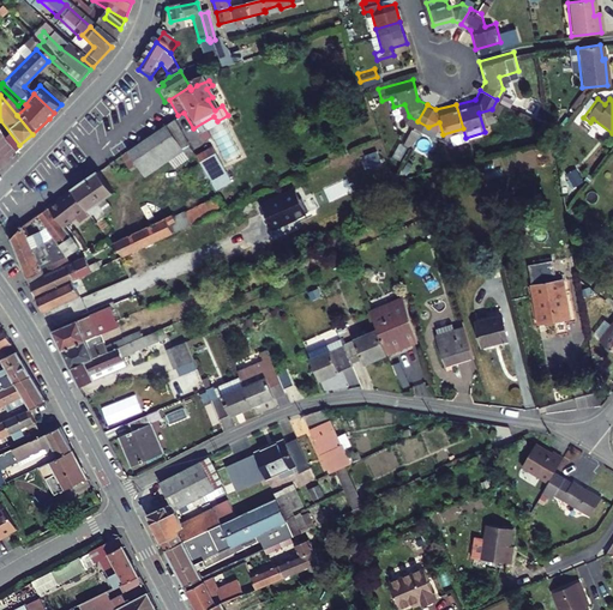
[(217,121),(214,116),(193,128),(197,134),(217,121)]
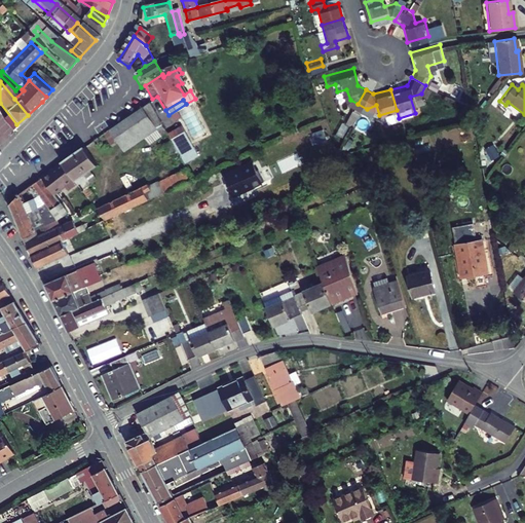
[(149,108),(109,135),(123,155),(163,128),(149,108)]
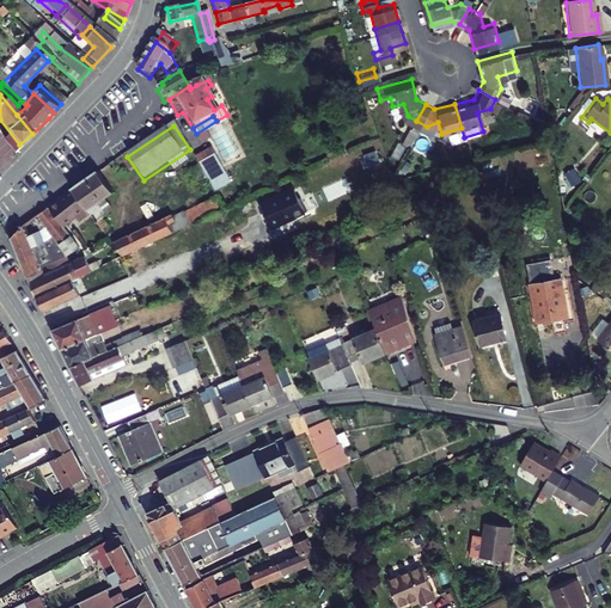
[(218,126),(202,135),(222,167),(238,158),(218,126)]
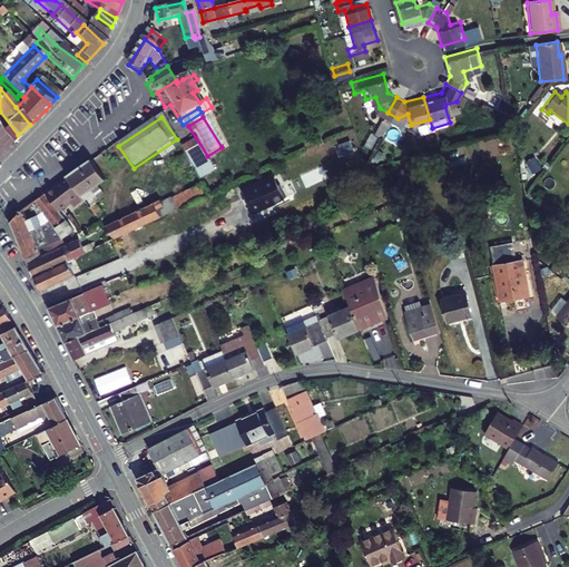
[(1,123),(0,124),(0,137),(6,145),(13,138),(1,123)]
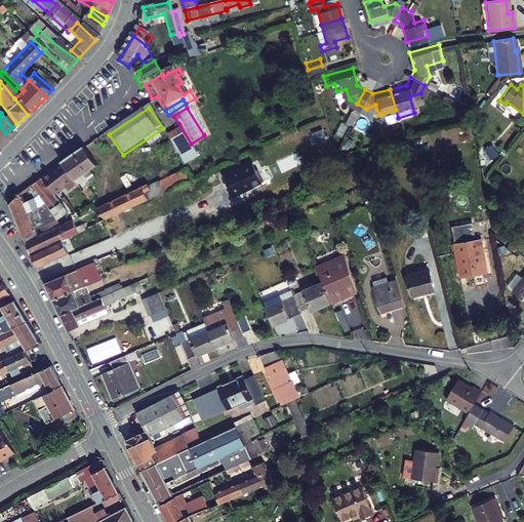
[(185,165),(198,157),(182,130),(168,138),(185,165)]
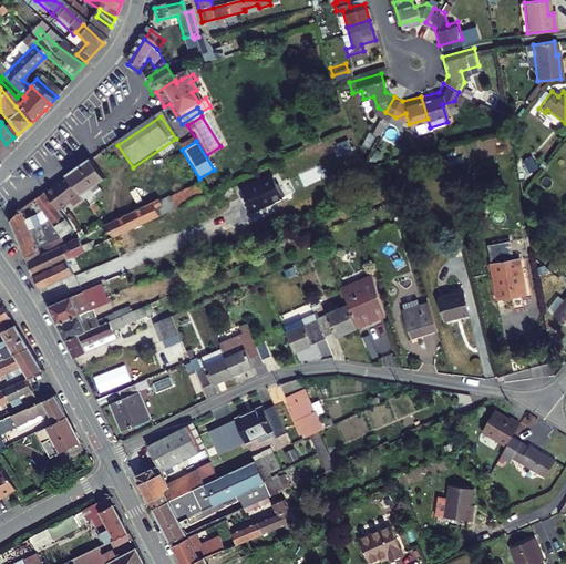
[(91,188),(105,177),(92,160),(69,177),(85,201),(98,217),(103,213),(96,204),(101,201),(91,188)]
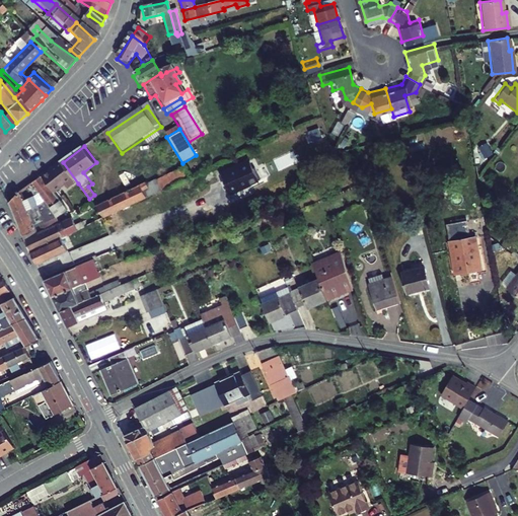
[(65,185),(69,191),(78,183),(63,162),(43,176),(54,192),(65,185)]
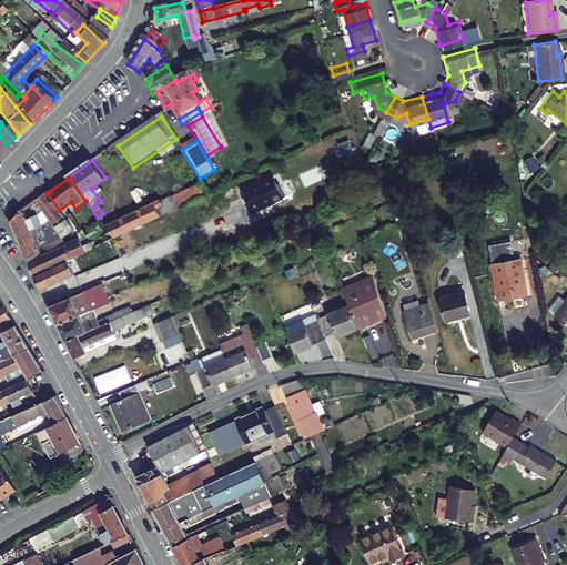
[(209,197),(203,185),(160,208),(162,211),(164,210),(169,218),(209,197)]
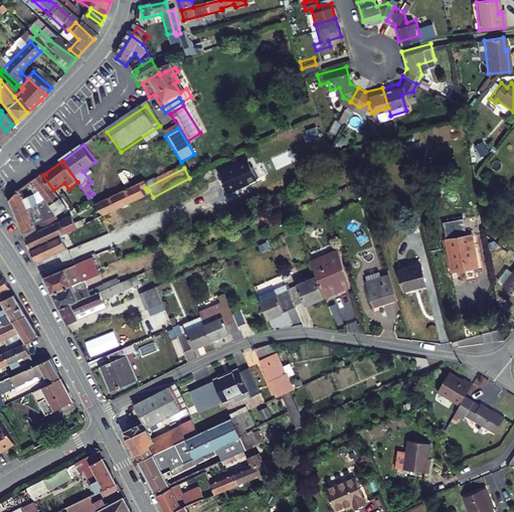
[(56,215),(66,207),(53,190),(42,175),(32,181),(49,205),(30,214),(24,201),(32,195),(27,187),(25,186),(10,202),(24,234),(36,229),(34,225),(56,215)]
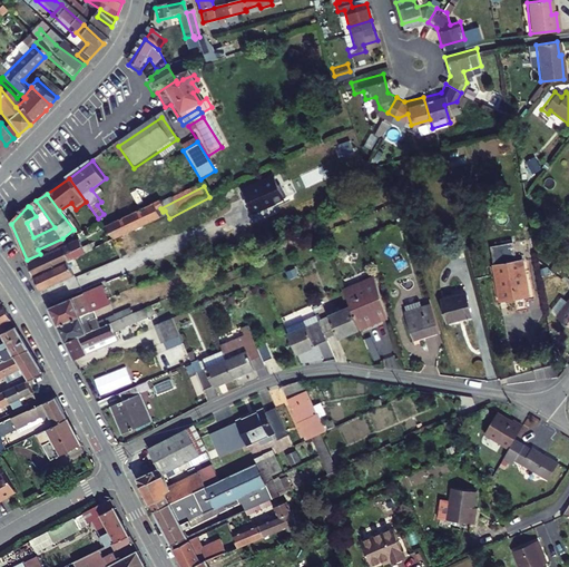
[(160,208),(158,204),(123,222),(130,236),(169,218),(165,211),(163,212),(160,208)]
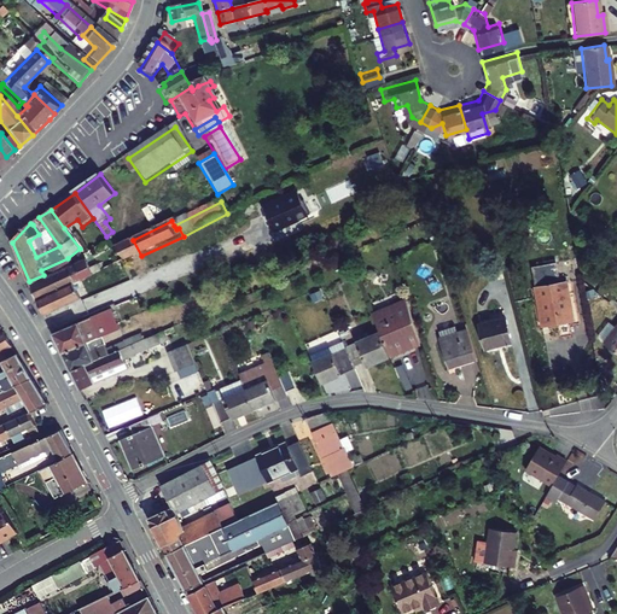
[(141,256),(133,240),(121,245),(131,262),(141,256)]
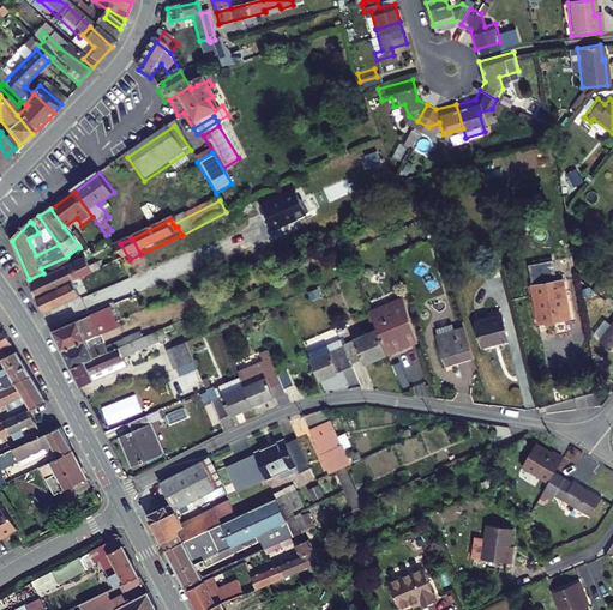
[(112,248),(122,263),(124,263),(130,260),(120,243),(112,248)]
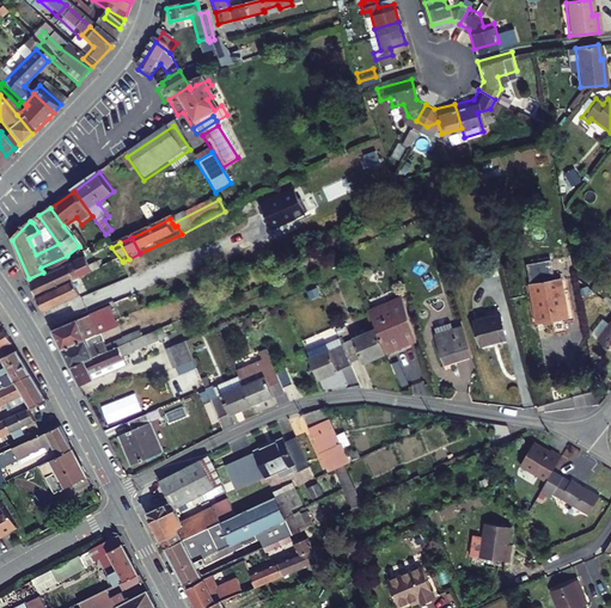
[(71,260),(84,252),(79,246),(67,256),(71,260)]
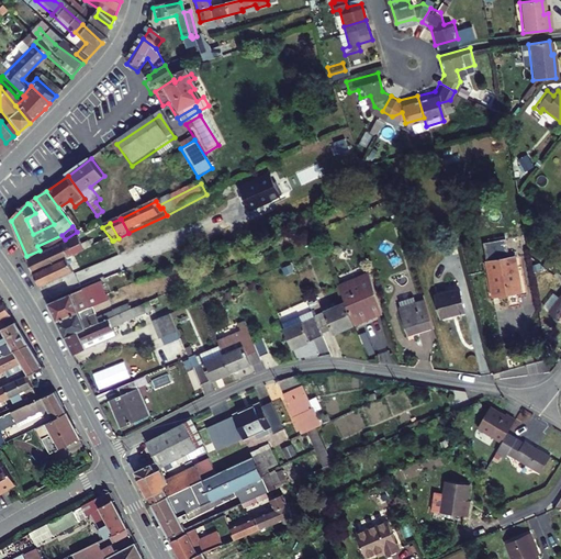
[(82,244),(78,236),(63,243),(69,257),(90,247),(88,242),(82,244)]
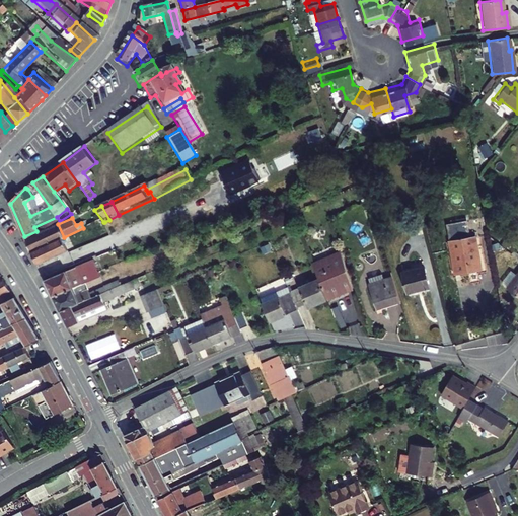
[(51,224),(53,227),(25,239),(31,252),(62,238),(64,237),(58,224),(57,221),(51,224)]
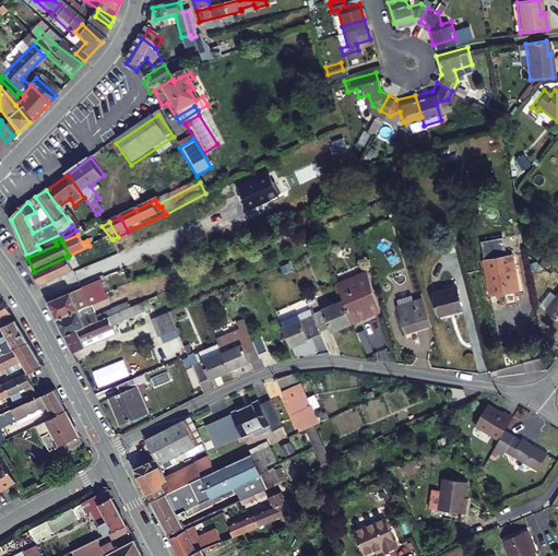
[(487,299),(515,295),(509,260),(503,261),(500,243),(478,247),(487,299)]
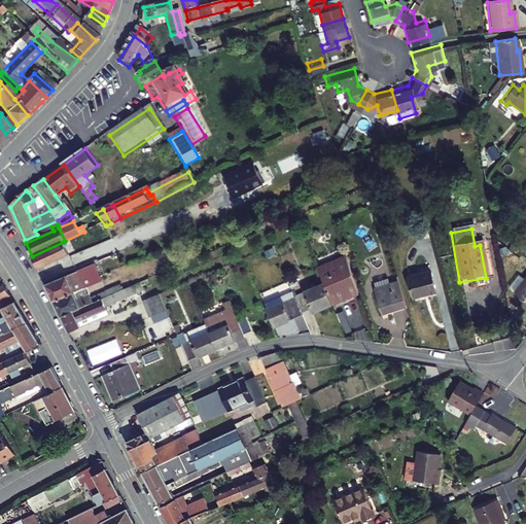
[(38,270),(69,255),(63,242),(32,256),(38,270)]
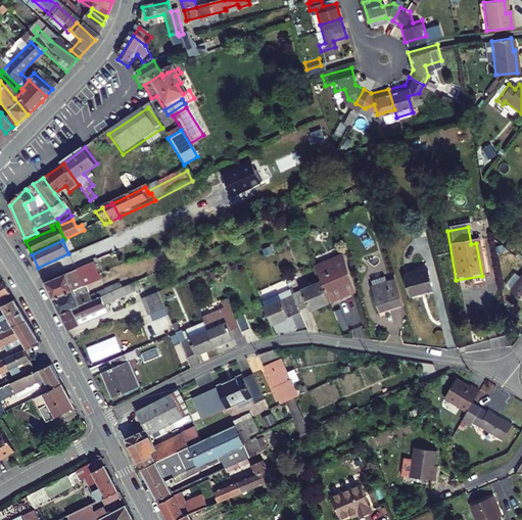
[(330,303),(353,293),(341,255),(314,268),(321,283),(330,303)]
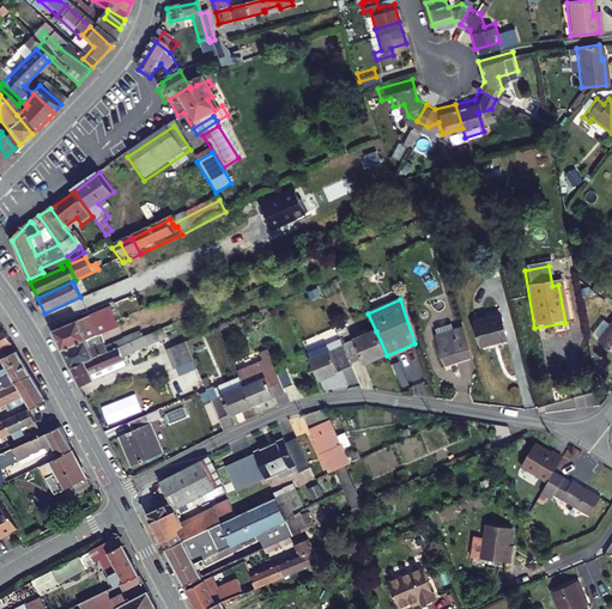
[(116,311),(113,304),(92,314),(95,320),(116,311)]
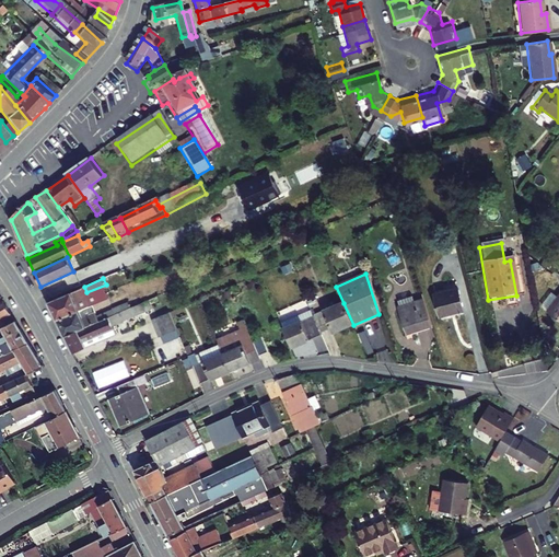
[(558,289),(543,311),(558,323),(558,289)]
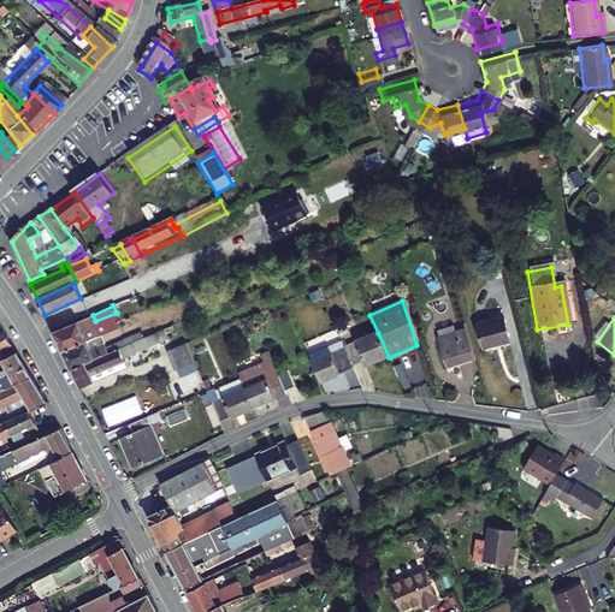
[(65,352),(90,340),(81,321),(54,333),(65,352)]
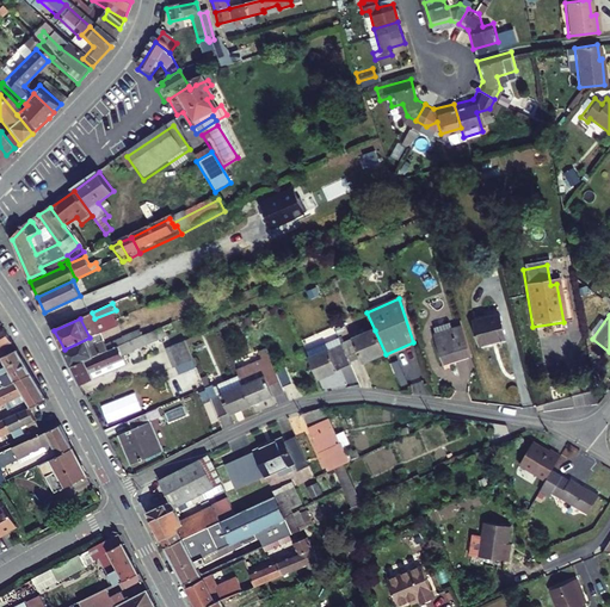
[(498,320),(470,326),(476,350),(503,344),(498,320)]
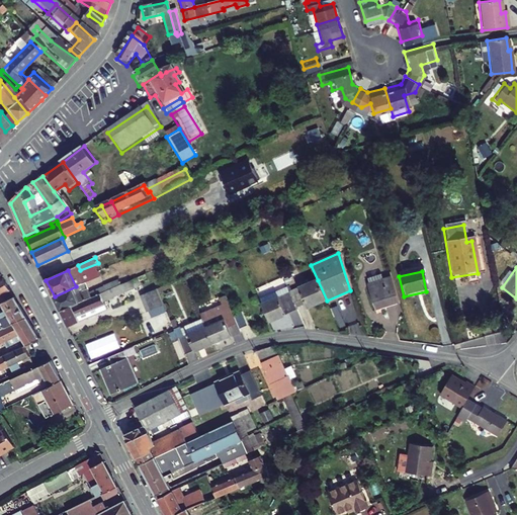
[(0,296),(9,291),(2,278),(0,279),(0,296)]
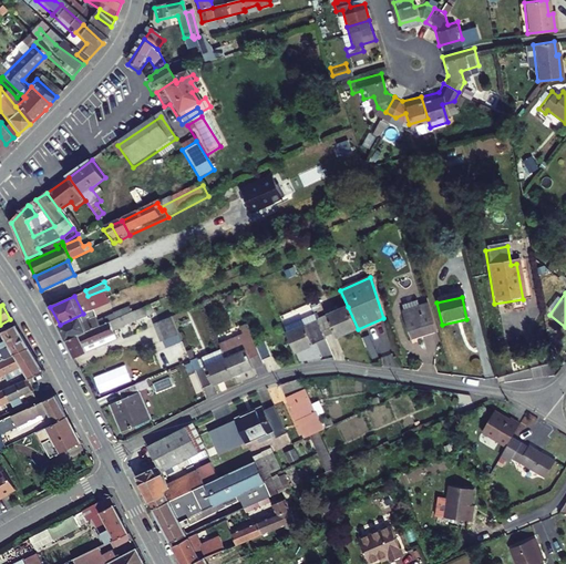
[(100,316),(86,321),(83,314),(60,325),(68,340),(122,317),(137,310),(134,305),(102,318),(100,316)]
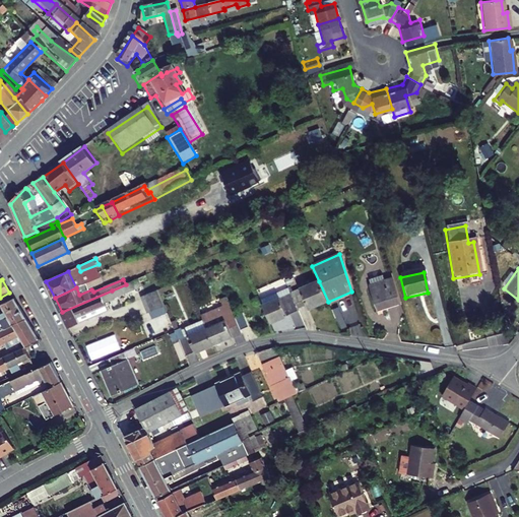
[(328,302),(319,281),(289,295),(297,310),(307,306),(309,309),(328,302)]
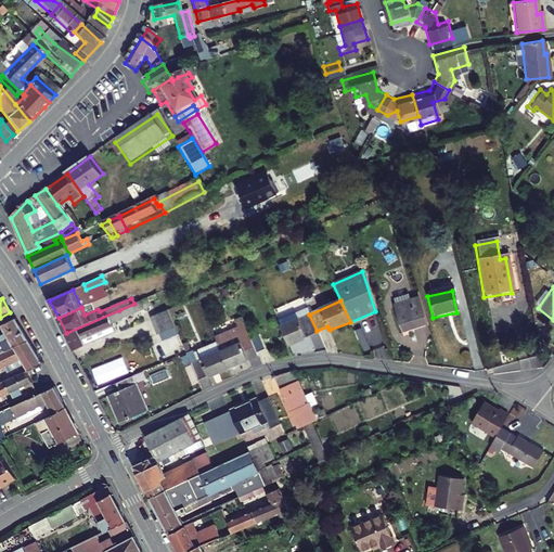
[(424,326),(415,300),(389,310),(398,335),(424,326)]
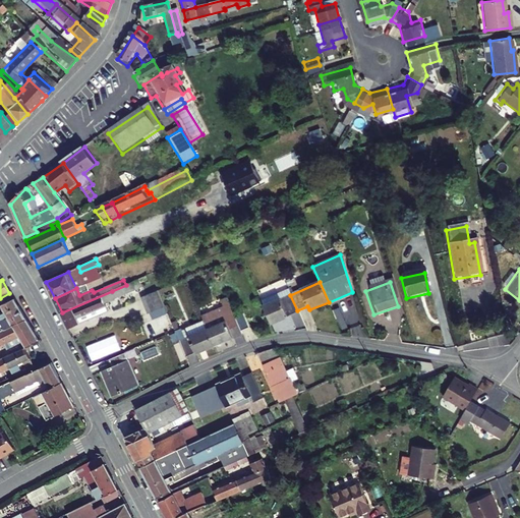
[(100,304),(115,298),(112,291),(62,312),(71,329),(85,323),(82,317),(102,309),(100,304)]
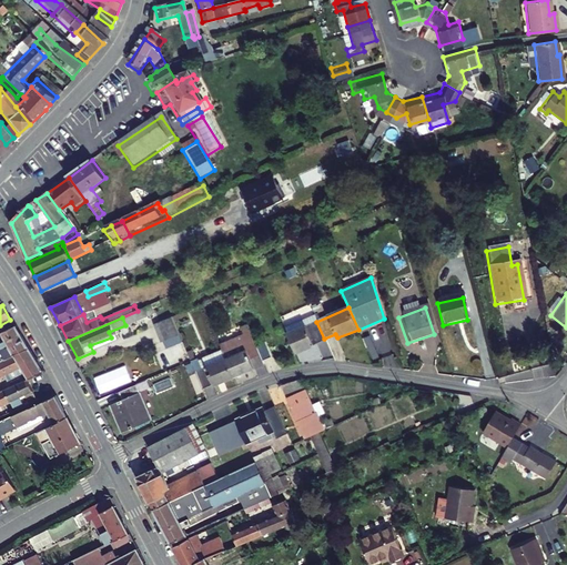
[(176,318),(159,325),(166,344),(184,336),(176,318)]
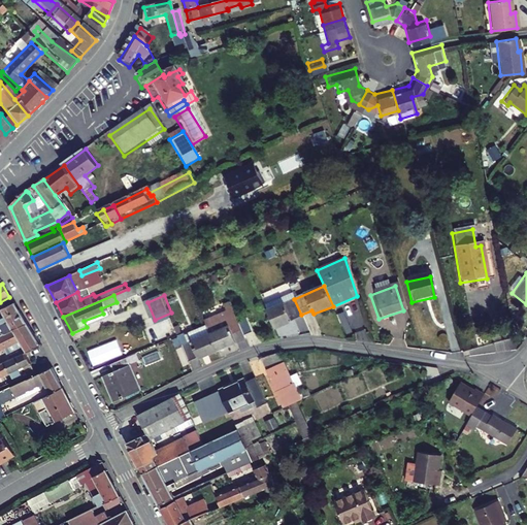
[(265,306),(275,330),(303,319),(301,315),(294,299),(292,295),(265,306)]
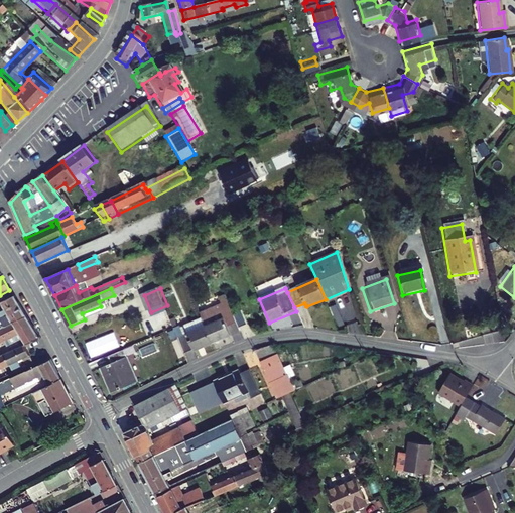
[(205,312),(210,325),(217,341),(244,330),(229,294),(224,296),(227,303),(205,312)]
